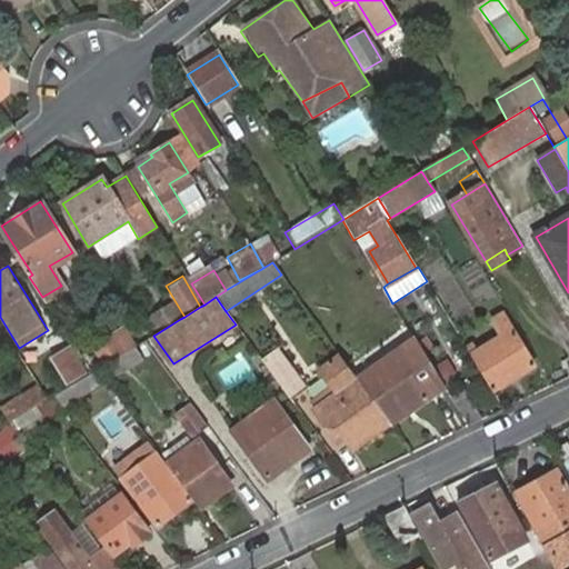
[(148,313),(159,332),(180,319),(169,301),(148,313)]
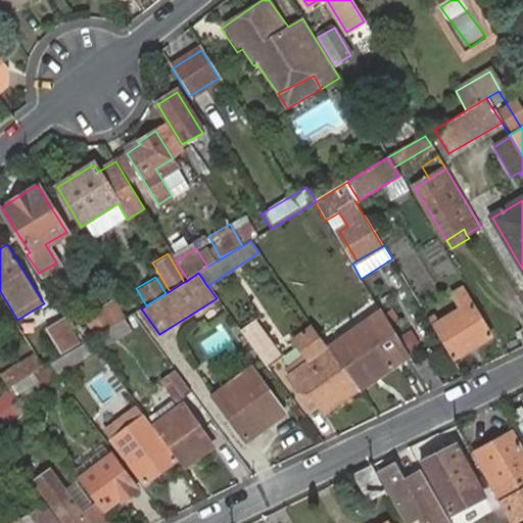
[(436,315),(429,319),(452,359),(491,336),(463,289),(454,294),(463,311),(440,323),(436,315)]
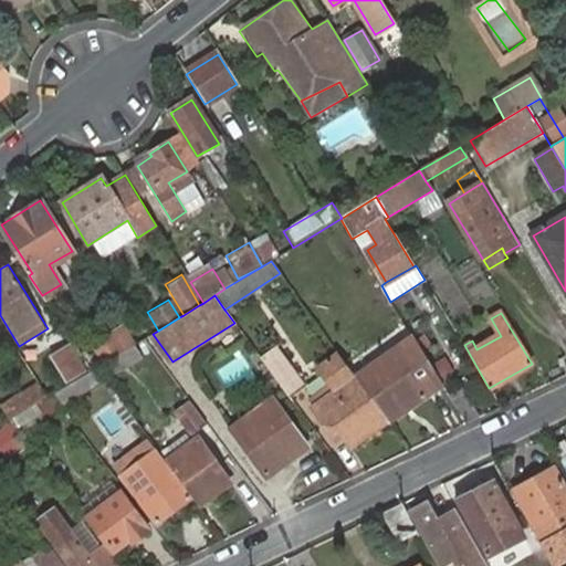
[(137,343),(126,324),(94,344),(105,363),(107,362),(134,345),(137,343)]
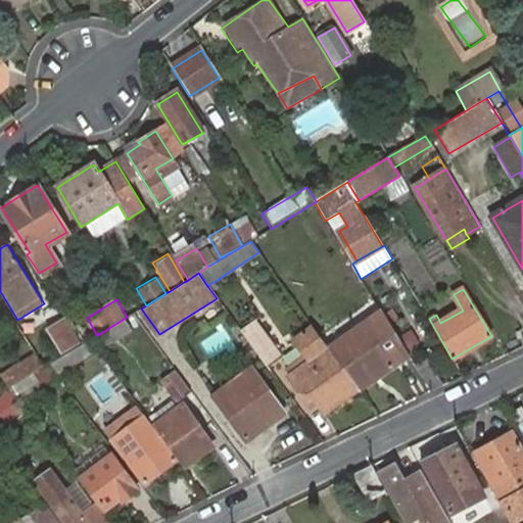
[(380,310),(374,299),(320,337),(327,347),(380,310)]
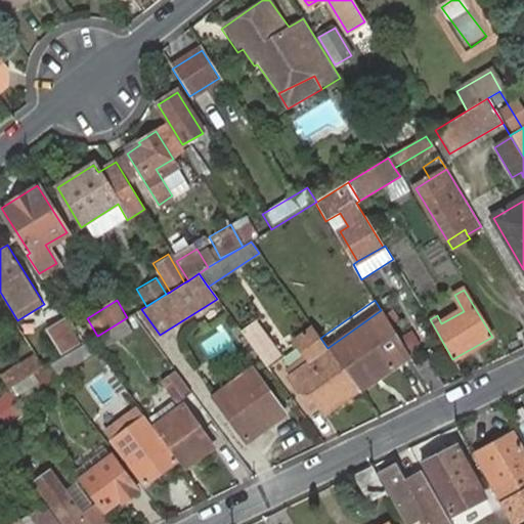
[(409,355),(381,310),(328,348),(358,391),(409,355)]
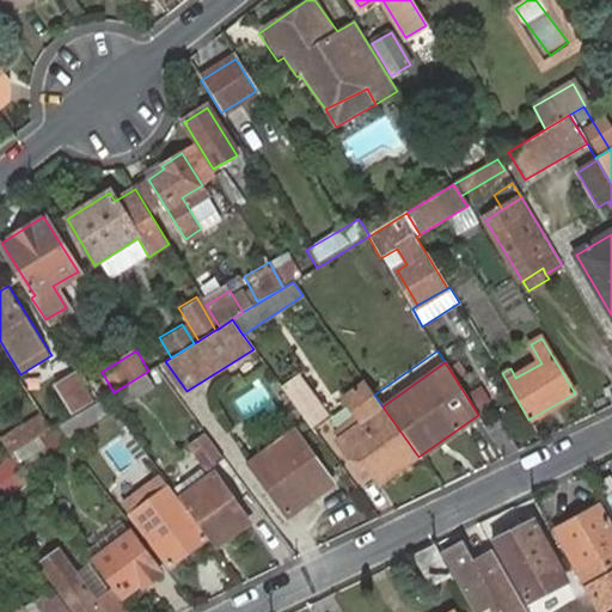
[(78,372),(56,386),(74,416),(97,402),(78,372)]
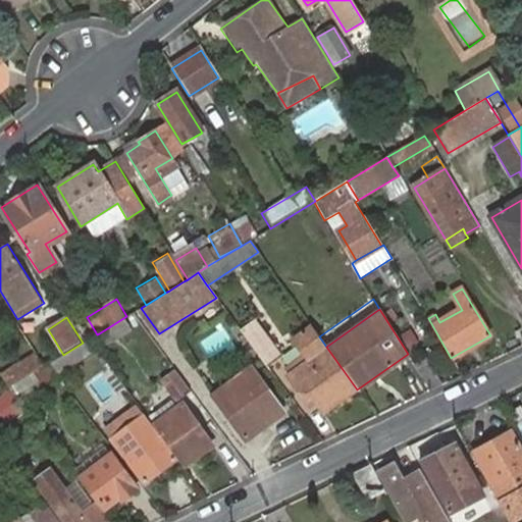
[(123,318),(99,333),(108,348),(133,332),(123,318)]
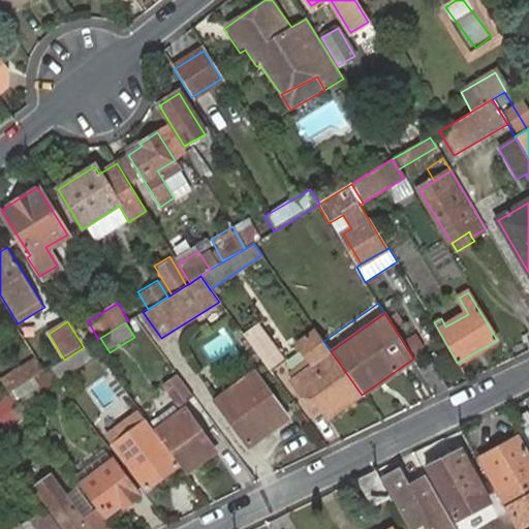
[(257,324),(243,335),(271,372),(285,363),(257,324)]
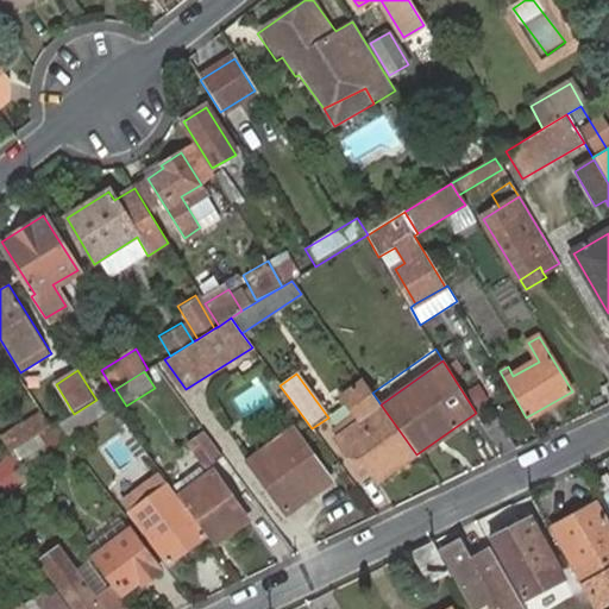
[(242,418),(271,401),(261,381),(231,399),(242,418)]
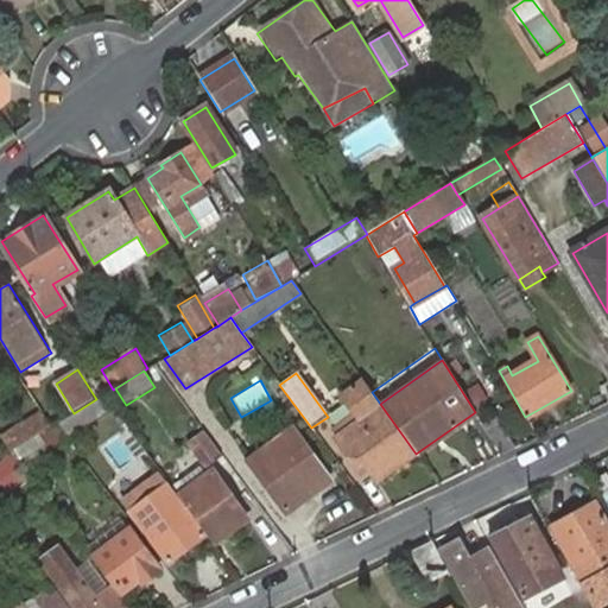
[(380,404),(372,392),(363,380),(342,394),(354,410),(334,425),(340,435),(335,438),(355,467),(362,462),(375,482),(416,454),(380,404)]
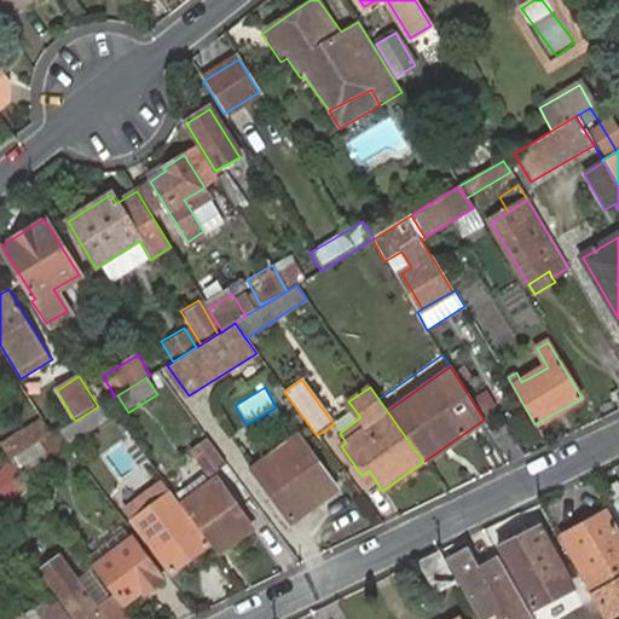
[(75,421),(52,435),(65,451),(82,438),(88,445),(119,423),(108,401),(98,406),(75,421)]
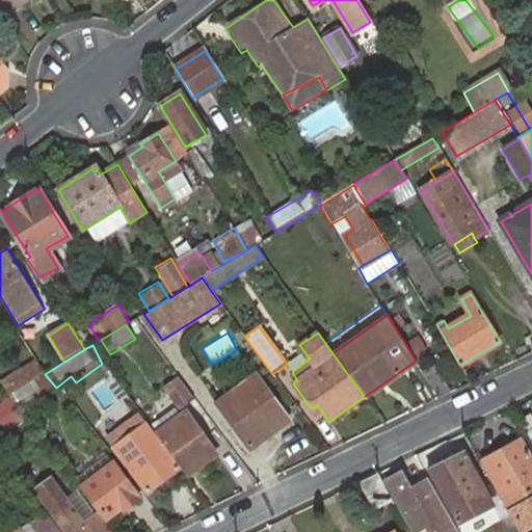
[(37,361),(2,383),(10,395),(45,374),(37,361)]
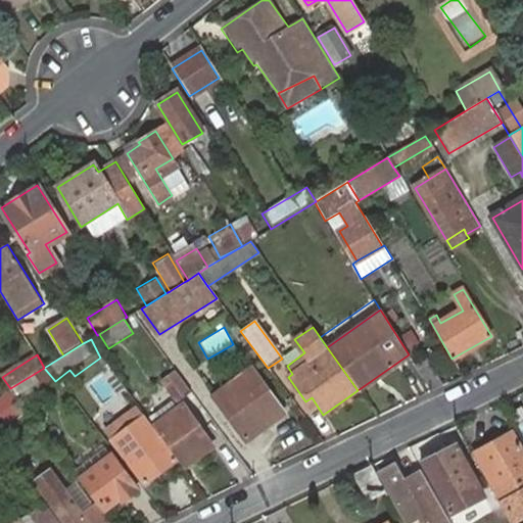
[(192,391),(178,371),(165,380),(180,400),(192,391)]
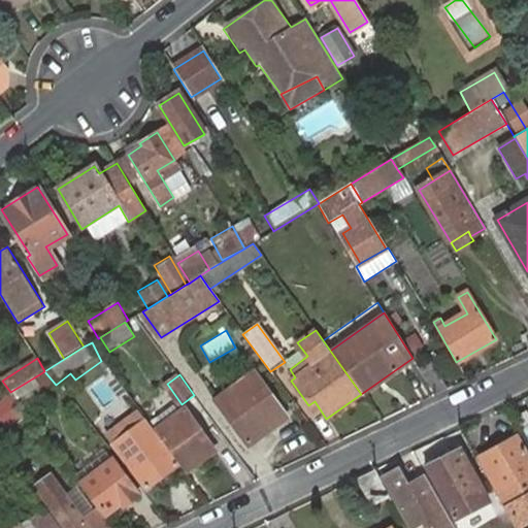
[(269,421),(282,411),(255,374),(217,401),(249,444),(273,427),(269,421)]
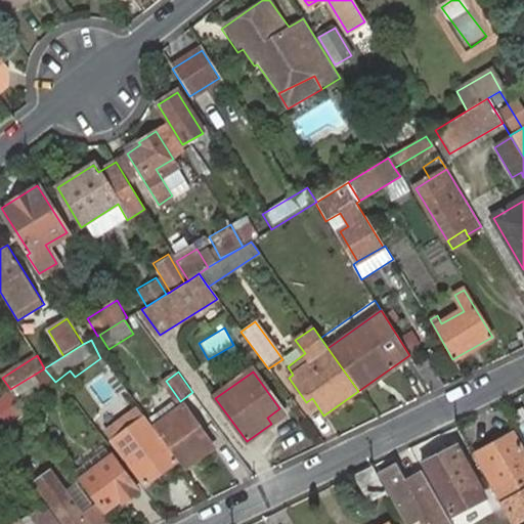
[(0,425),(12,416),(14,418),(20,413),(5,392),(0,395),(0,425)]
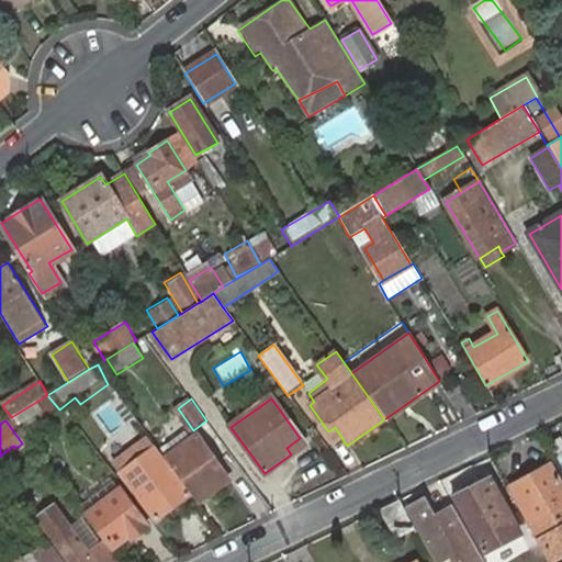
[(168,445),(173,452),(192,438),(187,431),(168,445)]
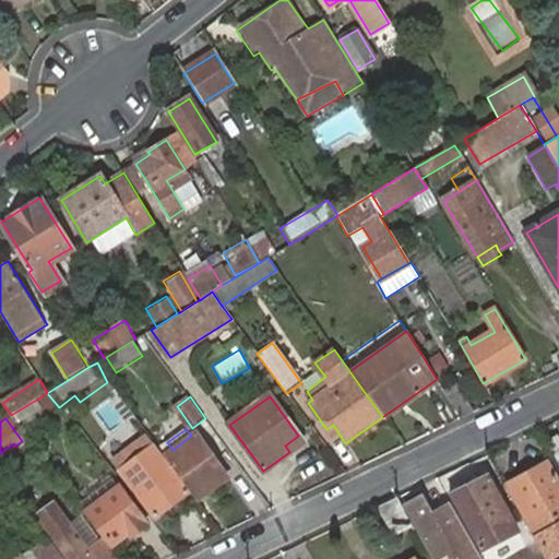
[(125,464),(152,445),(155,442),(147,432),(118,455),(125,464)]
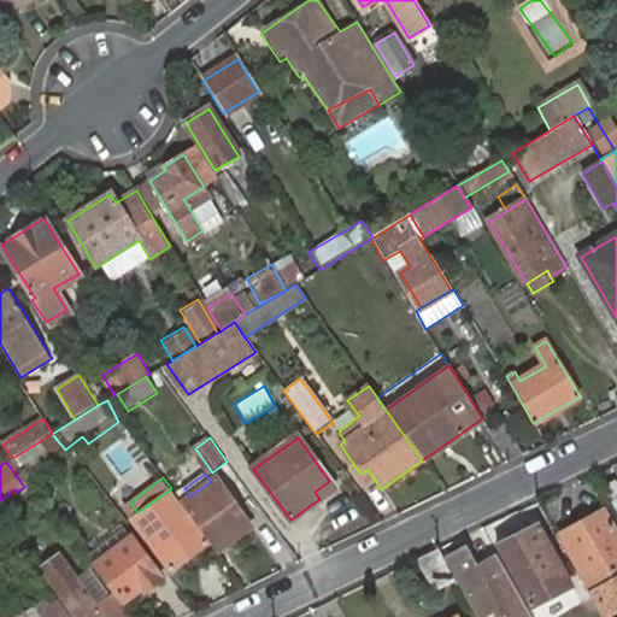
[(191,497),(181,503),(217,551),(251,527),(215,479),(211,481),(191,497)]
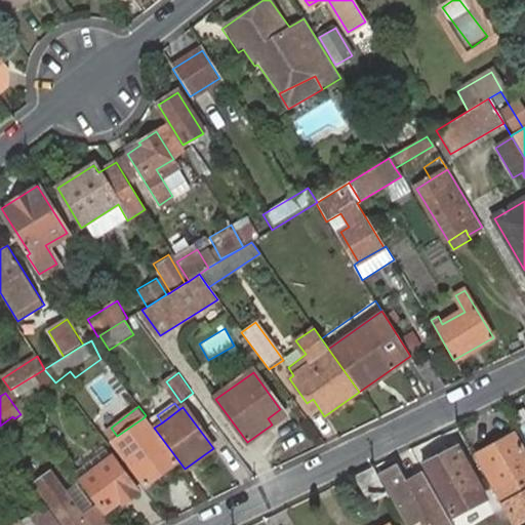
[(285,416),(280,409),(268,418),(272,425),(285,416)]
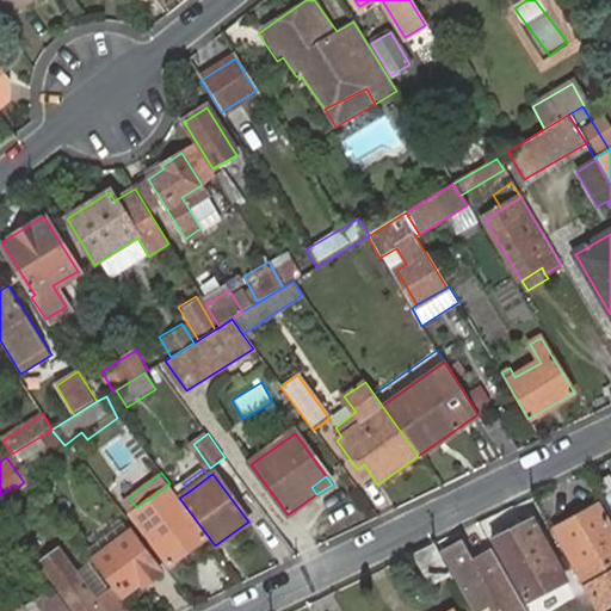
[(129,513),(166,565),(204,537),(166,487),(136,507),(129,498),(122,504),(129,513)]
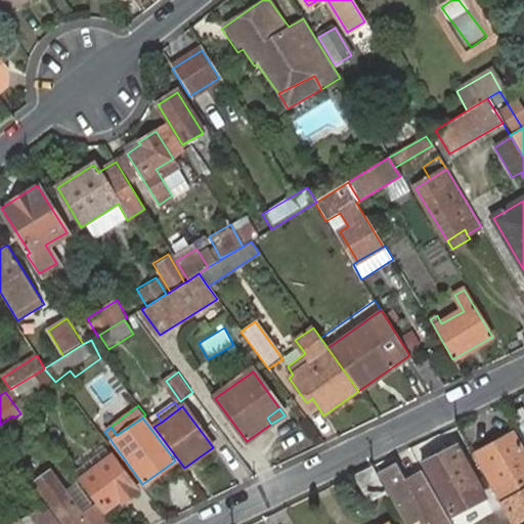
[(523,515),(523,454),(512,432),(474,452),(513,521),(523,515)]
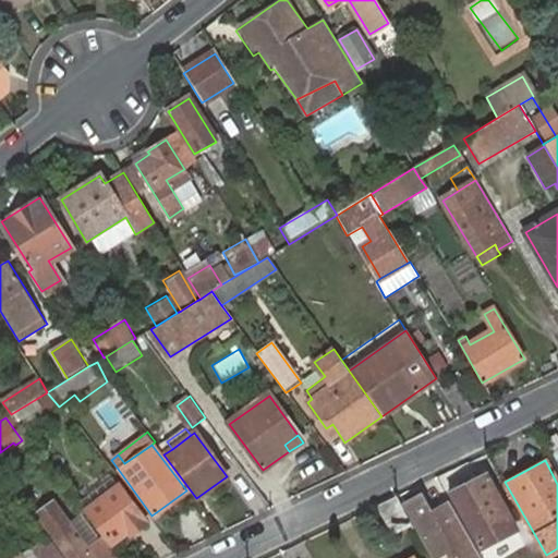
[(486,474),(449,493),(480,553),(516,533),(486,474)]
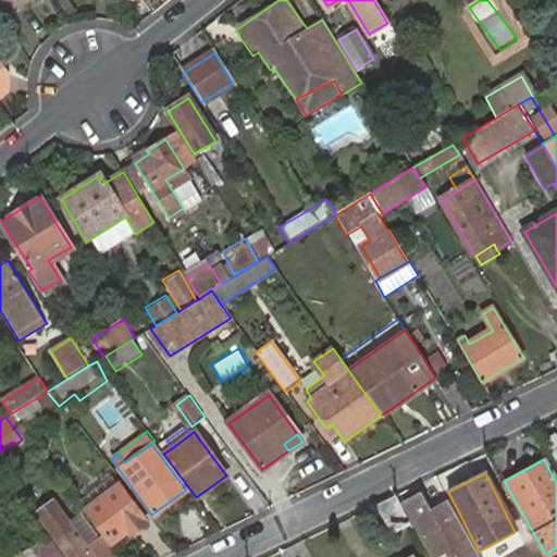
[(84,509),(111,545),(127,533),(128,534),(144,522),(114,485),(84,509)]
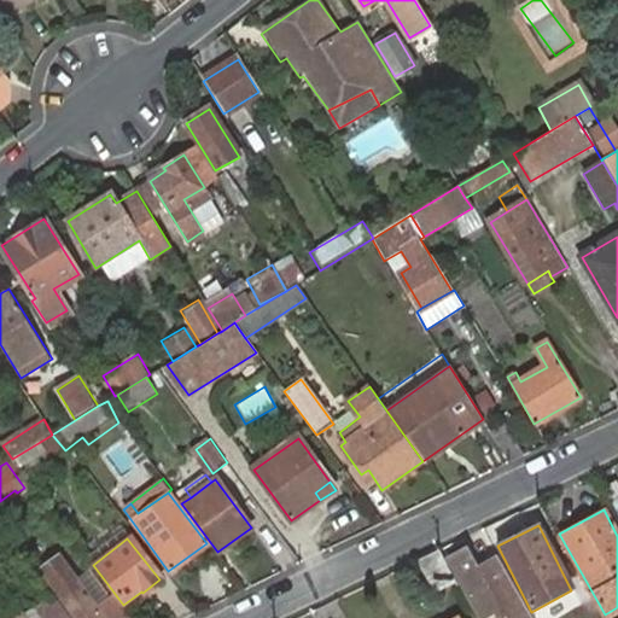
[(501,617),(526,617),(530,617),(497,555),(478,564),(467,546),(448,557),(482,616),(496,608),(501,617)]
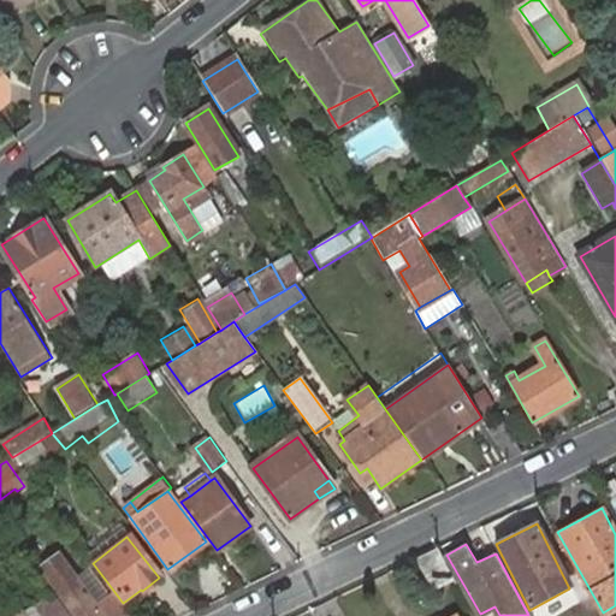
[(432,591),(456,579),(438,546),(414,557),(432,591)]
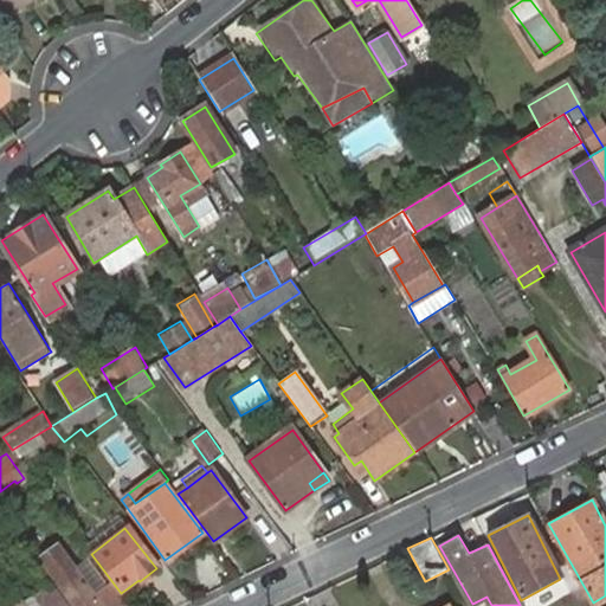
[(60,548),(43,560),(75,605),(101,605),(96,600),(60,548)]
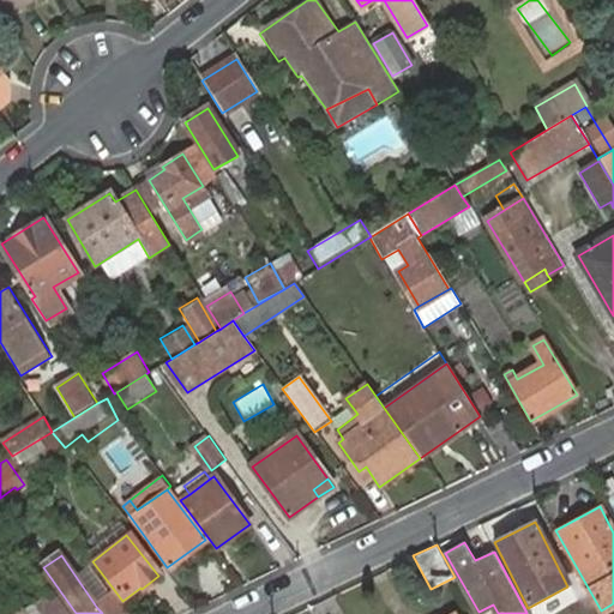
[(70,613),(54,593),(36,601),(46,613),(70,613)]
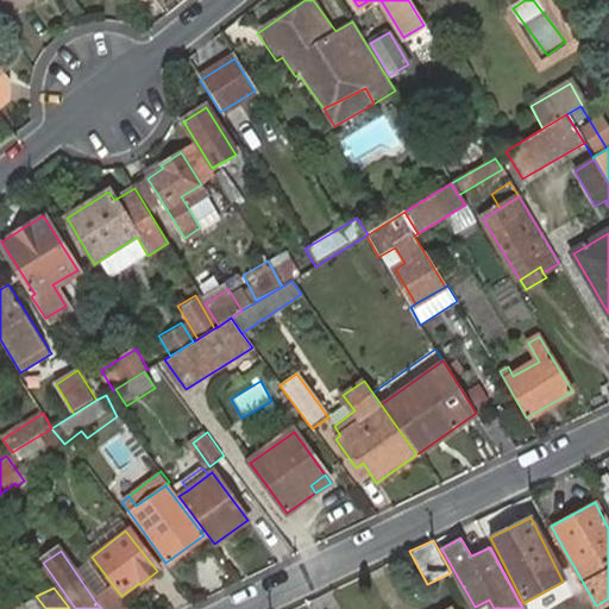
[(126,608),(113,590),(96,603),(101,608),(126,608)]
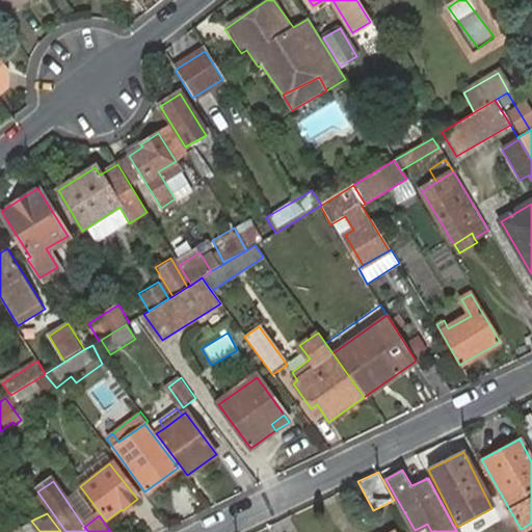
[(40,531),(31,521),(19,527),(21,531),(40,531)]
